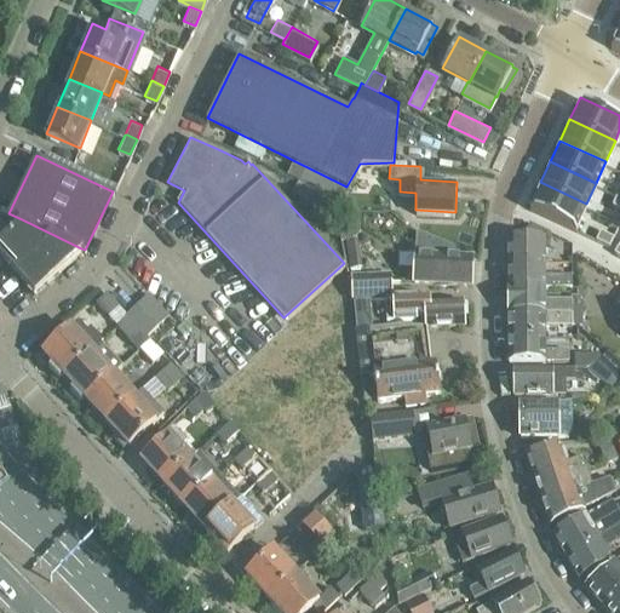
[(540,182),(529,205),(575,227),(586,204),(540,182)]
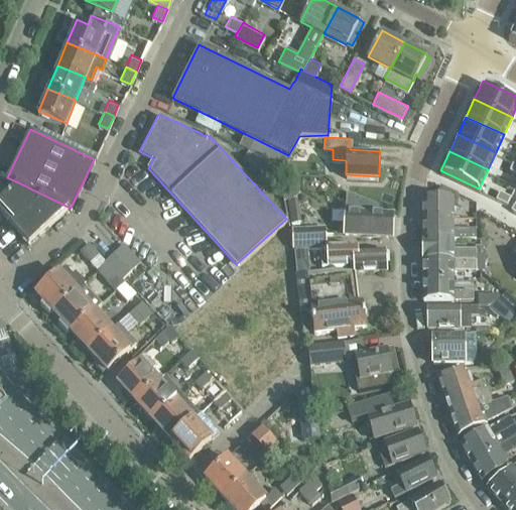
[(515,161),(509,158),(505,167),(515,172),(515,161)]
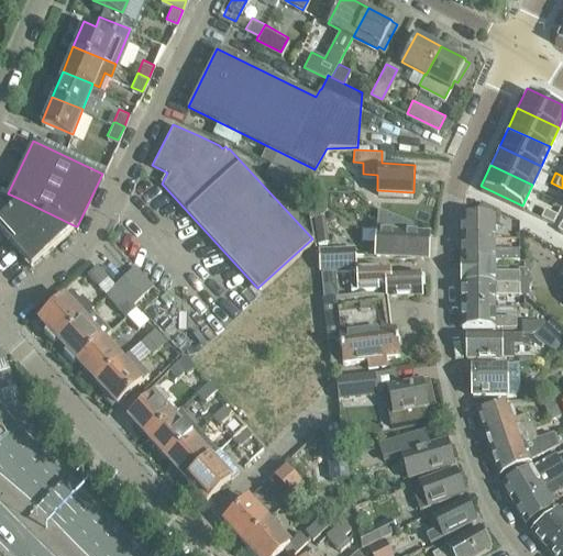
[(0,228),(32,263),(74,225),(20,199),(0,217),(0,228)]
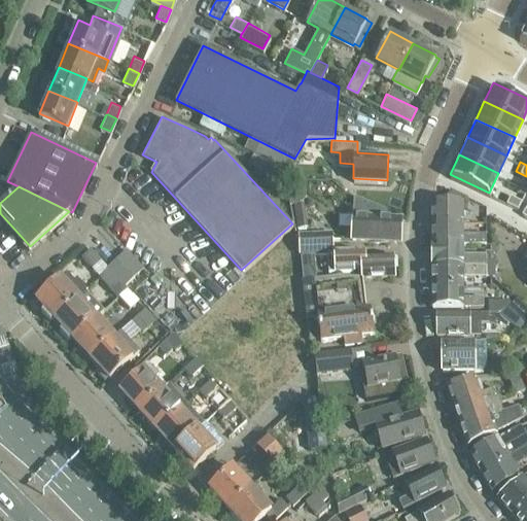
[(434,200),(432,200),(432,220),(462,219),(462,209),(466,209),(467,194),(450,186),(445,200),(434,200)]
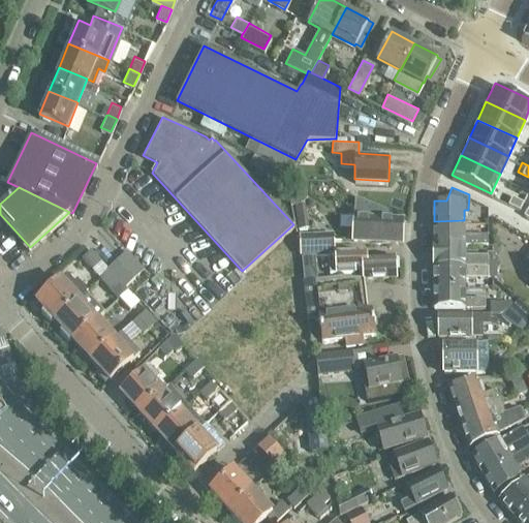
[(508,190),(504,200),(520,207),(524,196),(508,190)]
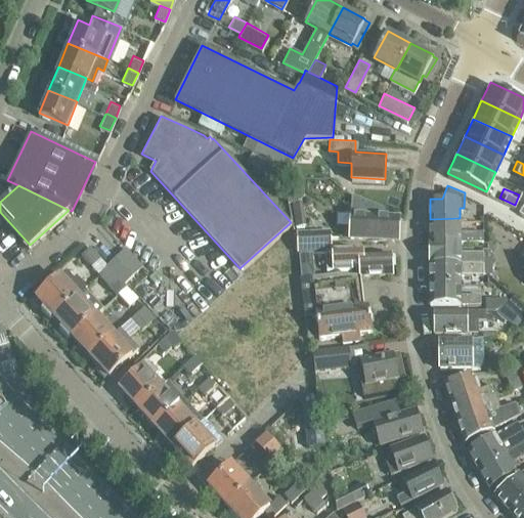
[(359,195),(350,191),(348,235),(398,239),(399,215),(383,214),(384,205),(359,195)]
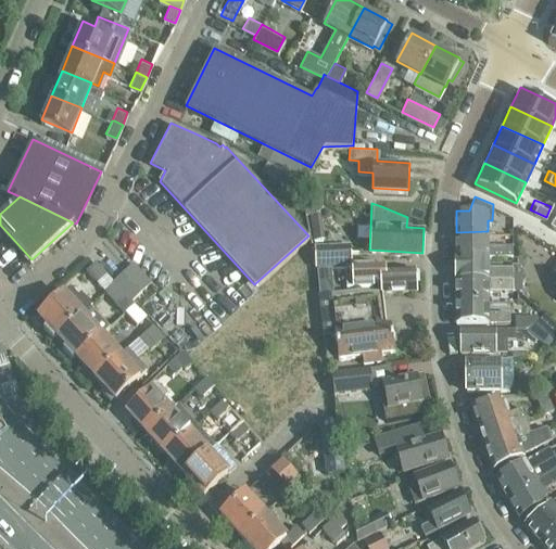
[(319,212),(311,213),(315,238),(325,235),(320,211),(319,212)]
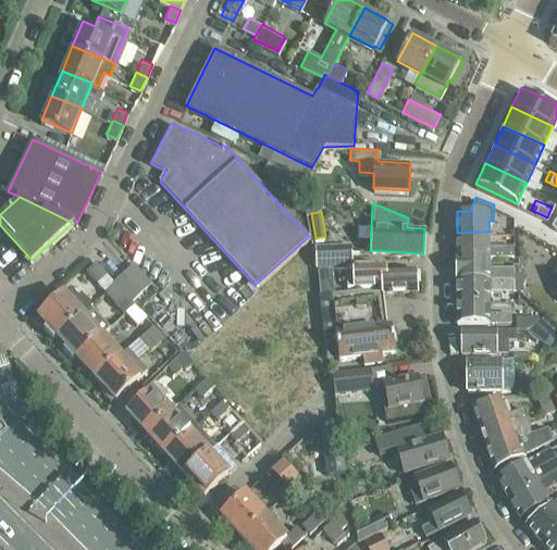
[(489,232),(457,233),(458,254),(490,253),(490,254),(515,253),(515,252),(514,242),(490,242),(489,232)]
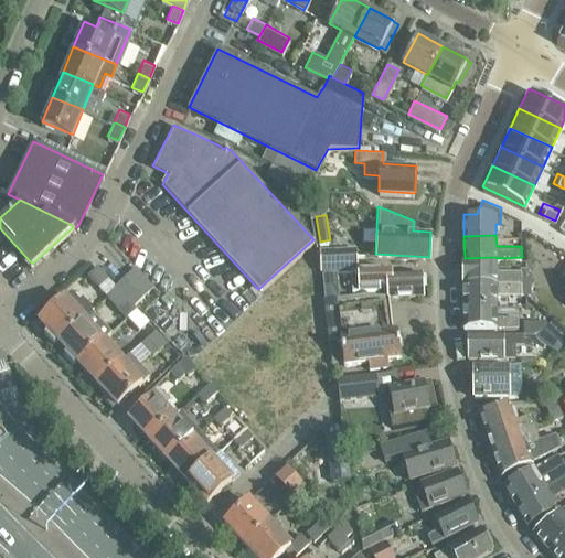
[(321,269),(337,268),(356,267),(355,246),(320,248),(321,269)]
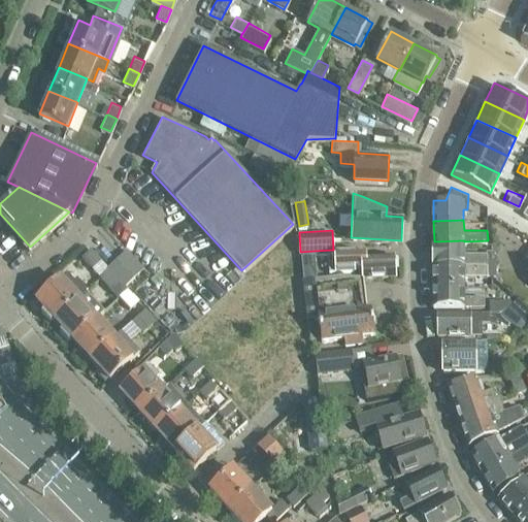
[(464,240),(434,241),(434,264),(486,262),(486,257),(486,251),(464,251),(464,241),(464,240)]
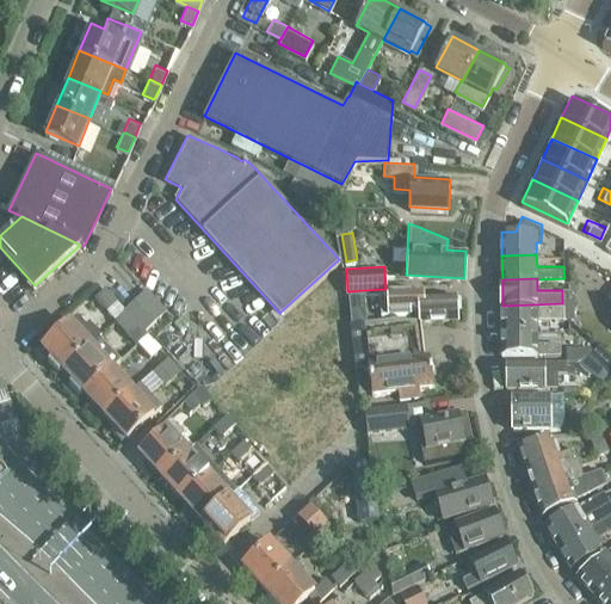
[(105,284),(94,294),(107,307),(116,316),(125,308),(117,297),(105,284)]
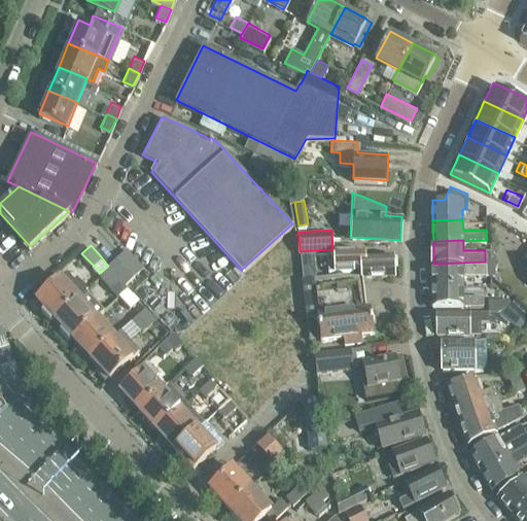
[(128,247),(117,257),(132,274),(143,265),(128,247)]
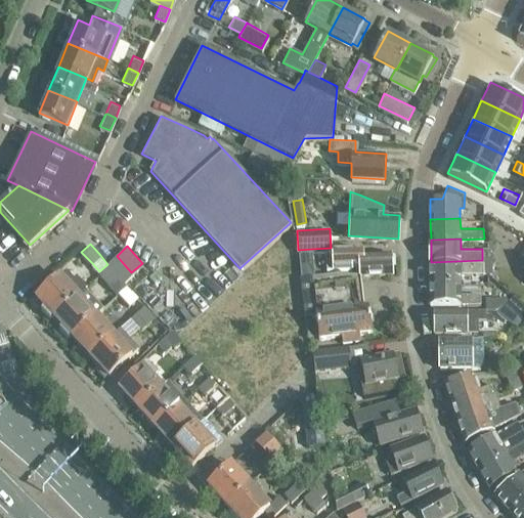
[(359,263),(359,273),(360,273),(392,271),(391,251),(362,253),(362,248),(325,251),(326,269),(351,267),(351,263),(359,263)]
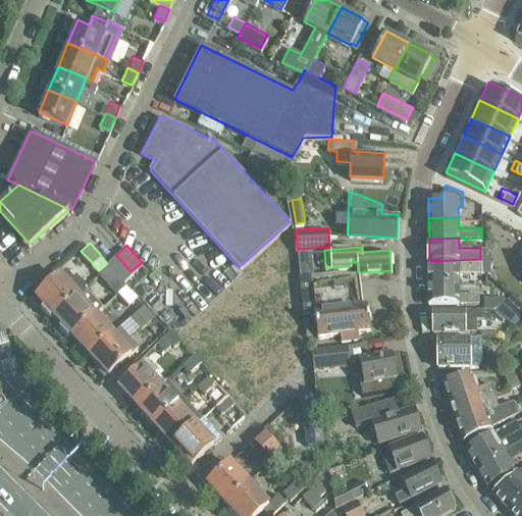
[(313,250),(299,251),(300,275),(314,274),(313,250)]
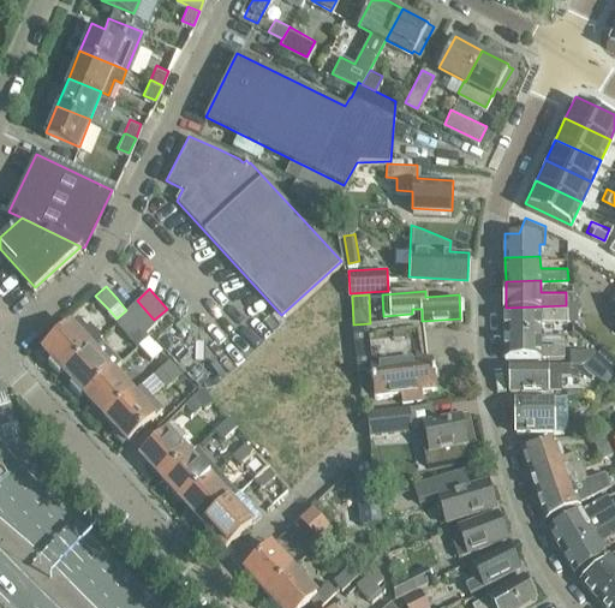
[(573,299),(566,299),(566,305),(566,319),(577,319),(577,299),(573,299)]
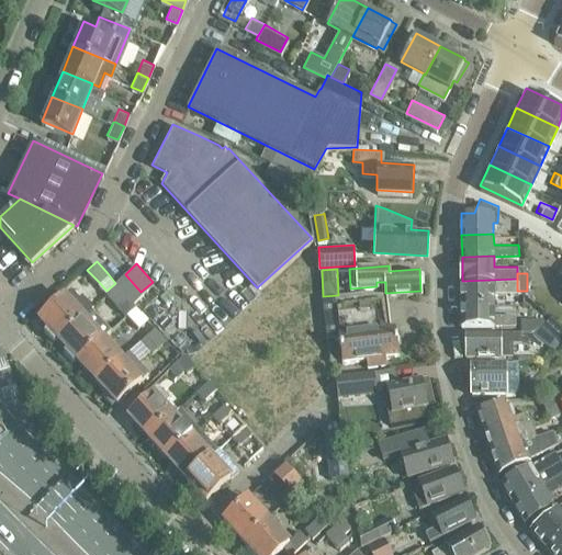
[(125,274),(115,283),(132,301),(132,299),(141,292),(125,274)]
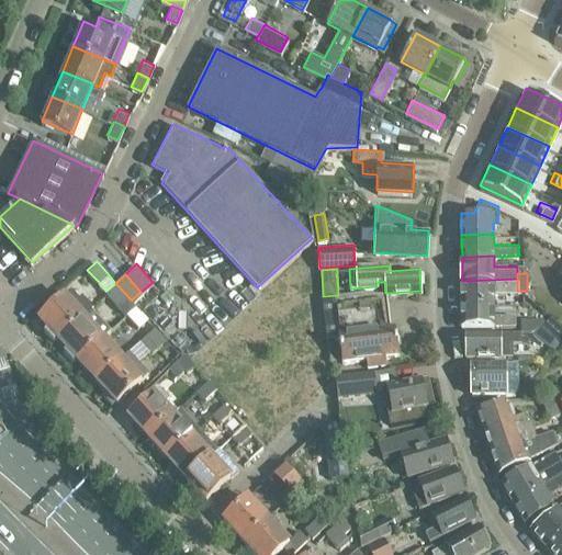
[(517,279),(462,281),(463,302),(495,301),(495,291),(517,291),(517,279)]
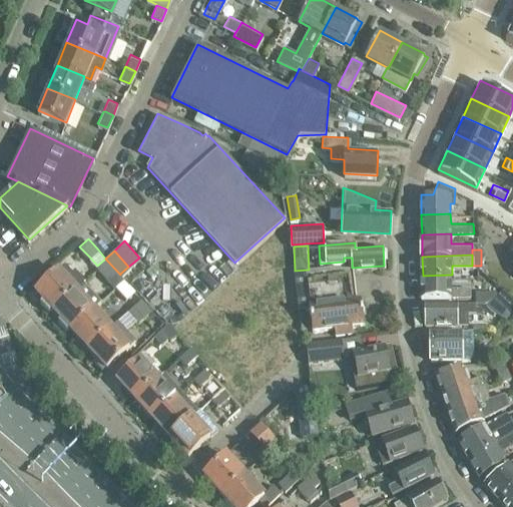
[(105,259),(97,266),(115,286),(123,277),(120,274),(120,275),(105,259)]
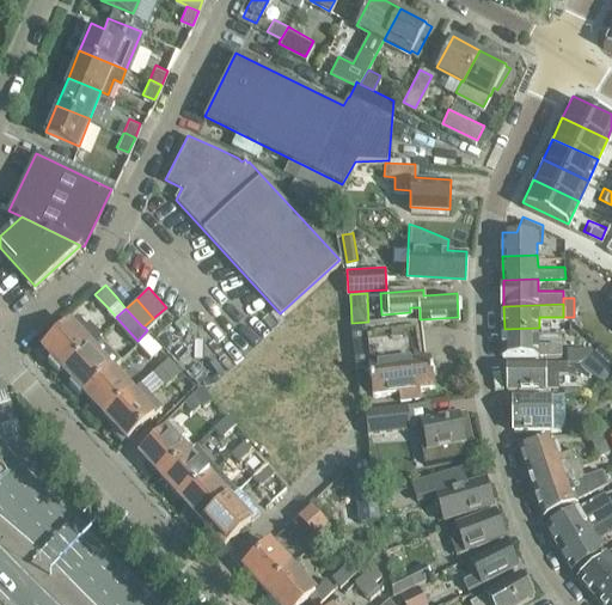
[(42,346),(63,368),(99,334),(102,332),(89,318),(86,321),(78,312),(42,346)]
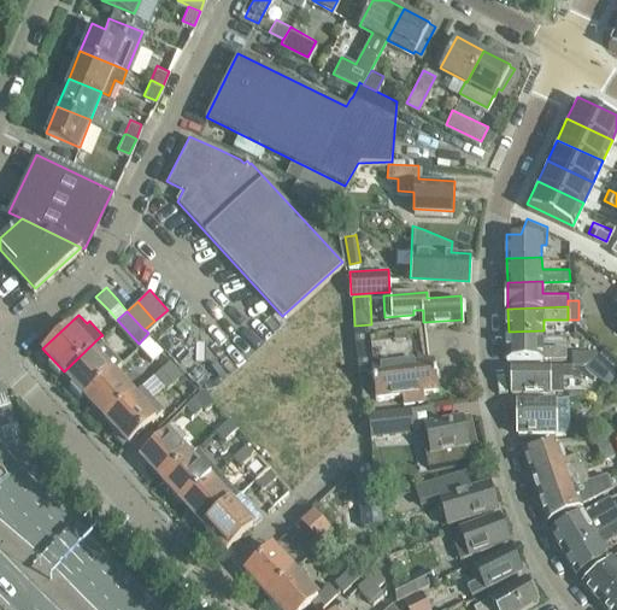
[(428,361),(424,322),(423,322),(398,321),(371,324),(354,326),(360,369),(372,367),(376,396),(403,392),(403,400),(424,398),(423,389),(438,388),(434,359),(428,361)]
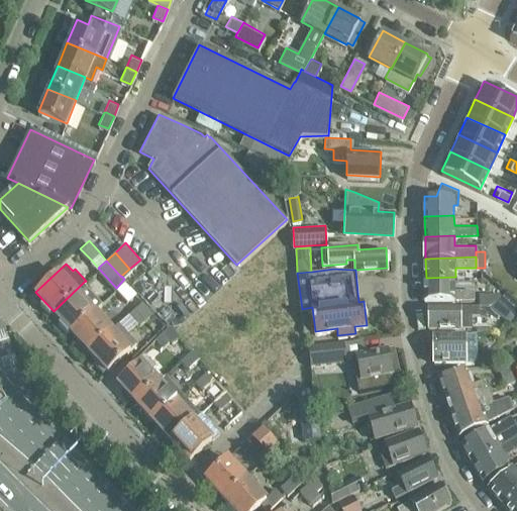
[(455,277),(426,278),(426,299),(428,299),(473,298),(473,288),(455,289),(455,277)]
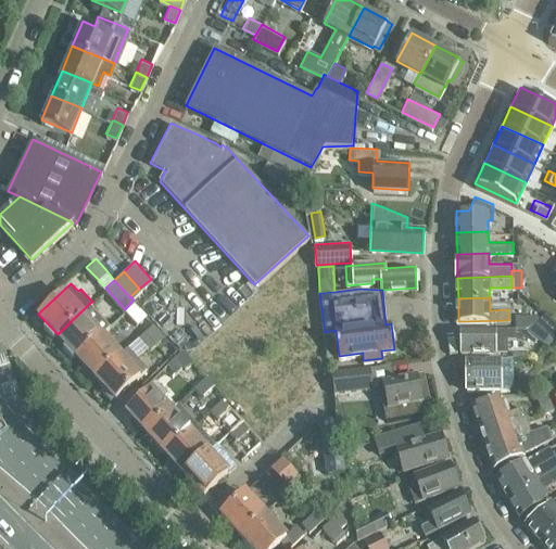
[(134,299),(125,309),(136,320),(144,311),(134,299)]
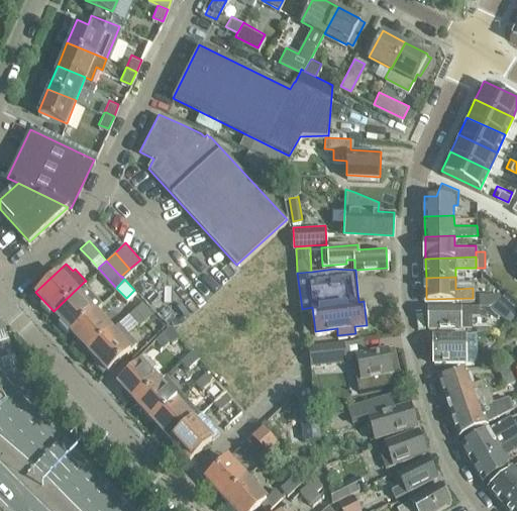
[(71,330),(94,308),(101,301),(84,282),(54,311),(71,330)]
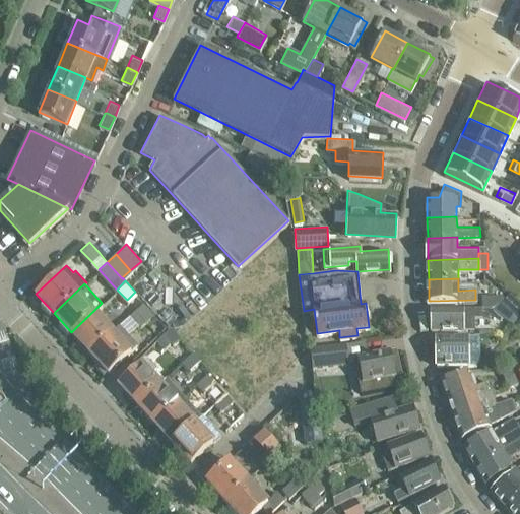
[(519,311),(519,299),(509,291),(505,294),(499,300),(517,314),(519,311)]
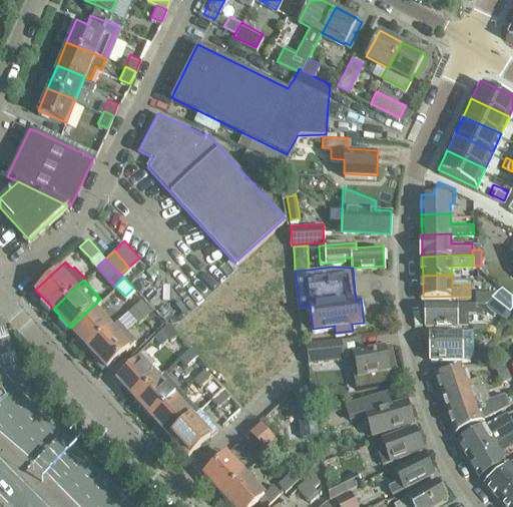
[(476,290),(476,300),(486,299),(487,299),(492,296),(498,290),(492,290),(476,290)]
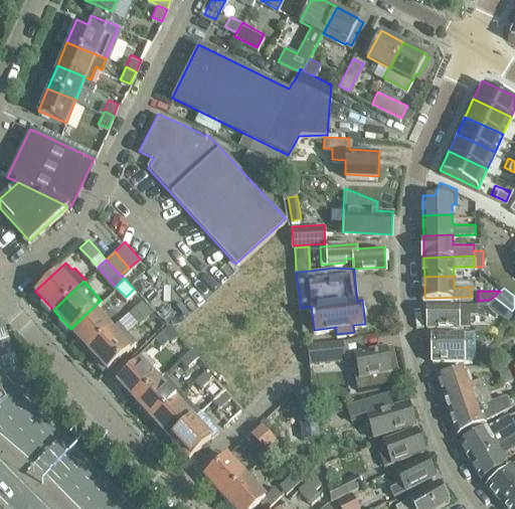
[(152,309),(142,298),(129,310),(139,321),(152,309)]
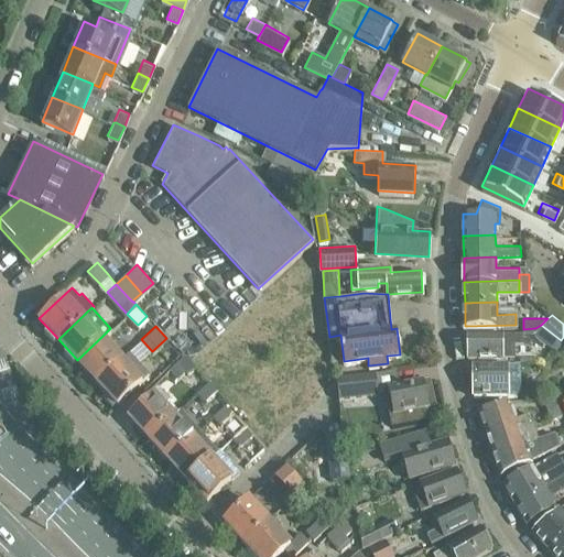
[(521,329),(467,330),(467,356),(473,356),(503,355),(513,355),(514,341),(523,341),(523,338),(523,329),(521,329)]
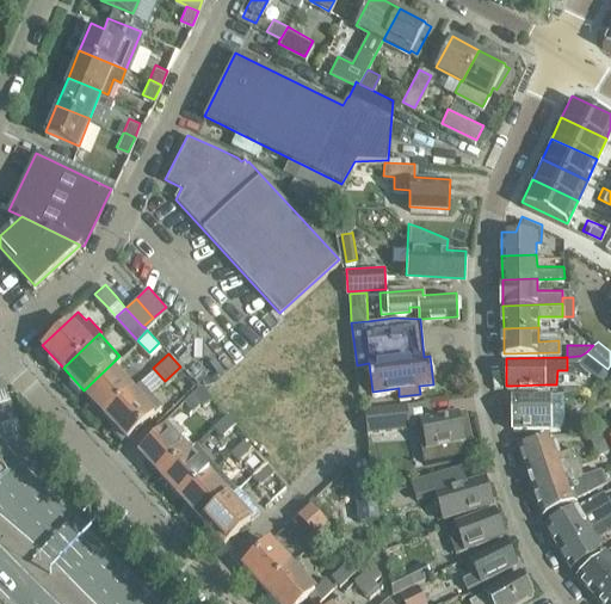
[(84,390),(105,413),(131,388),(131,387),(111,364),(84,390)]
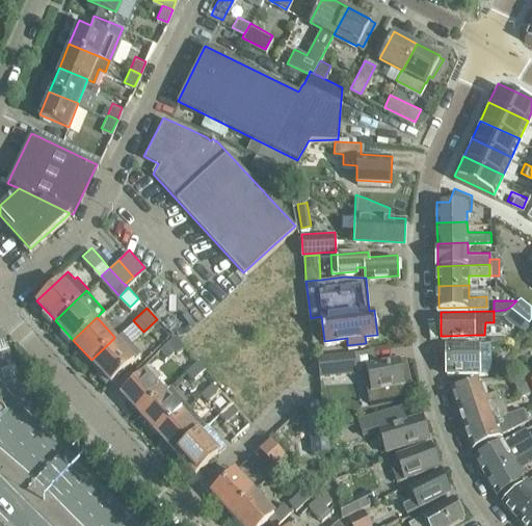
[(109,379),(133,358),(141,350),(122,331),(114,337),(114,338),(91,360),(109,379)]
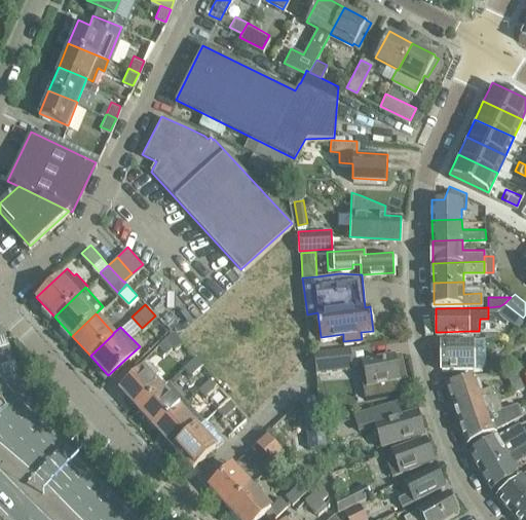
[(175,346),(182,339),(172,329),(158,341),(166,350),(173,344),(175,346)]
